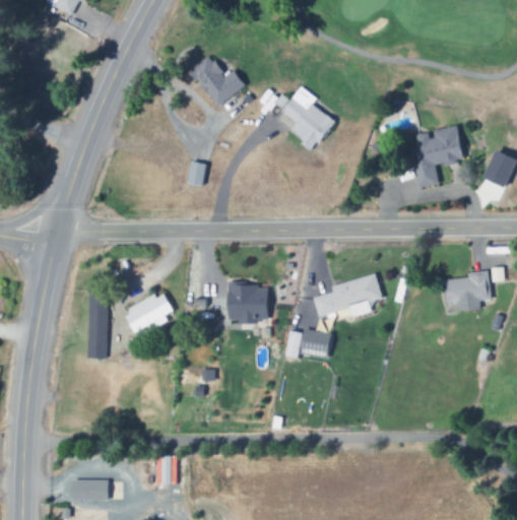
[(84,0),(47,0),(47,2),(76,17),(84,0)]
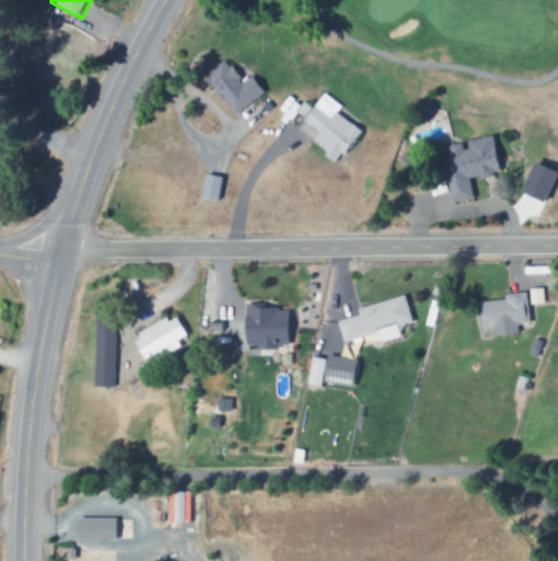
[(265,93),(253,76),(243,82),(227,59),(205,76),(234,116),(265,93)]
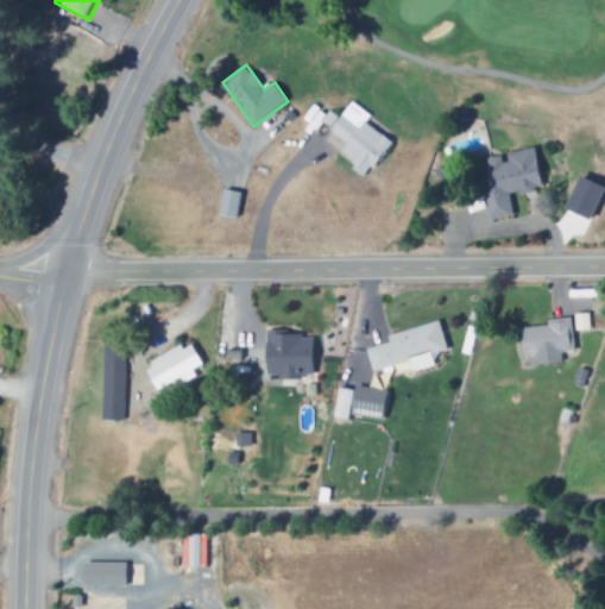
[(347,143),(339,156),(370,176),(391,140),(360,120),(361,118),(346,108),(331,132),(347,143)]
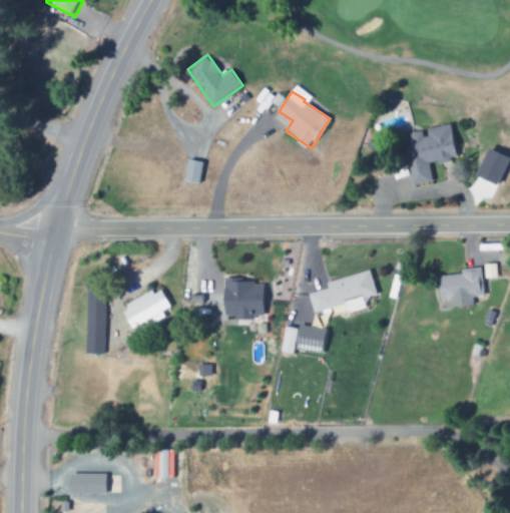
[(414,185),(433,182),(431,164),(458,159),(452,124),(425,129),(426,131),(410,133),(414,162),(410,163),(414,185)]
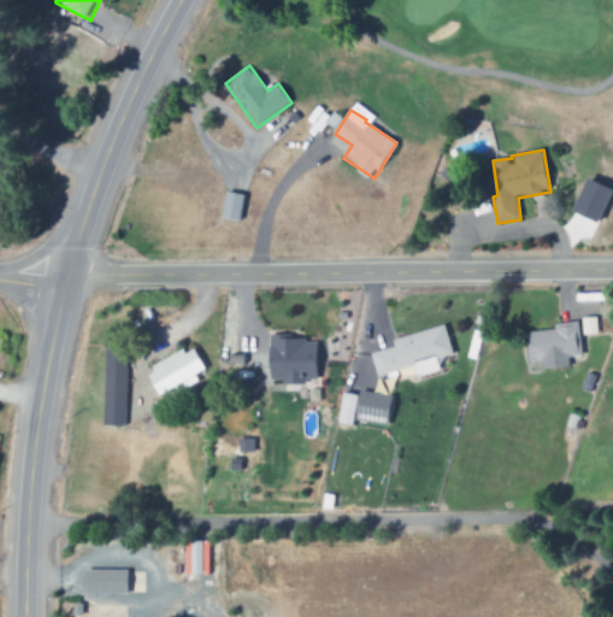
[(573,212),(599,223),(612,193),(612,191),(588,178),(573,212)]
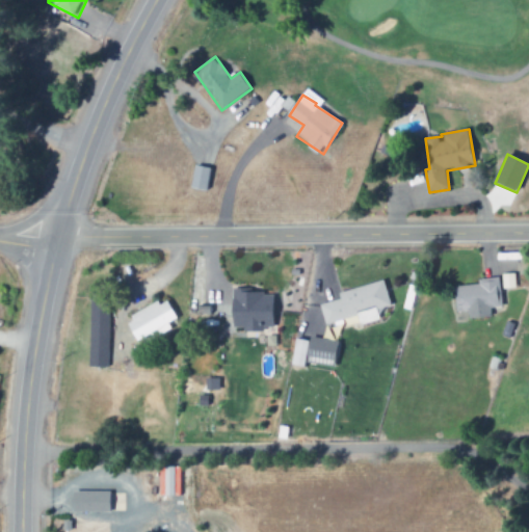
[(503,274),(504,289),(517,288),(516,273),(503,274)]
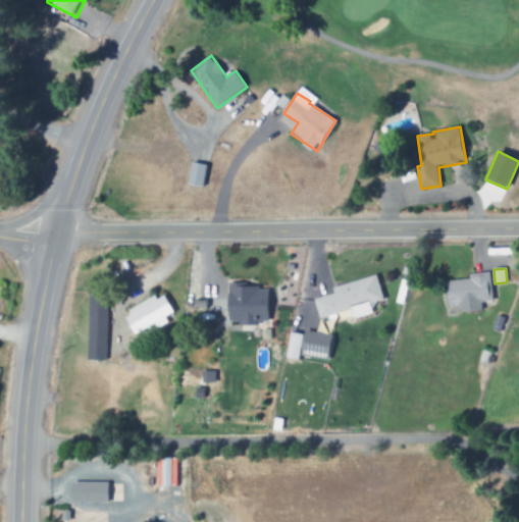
[(448,306),(461,305),(461,312),(481,311),(481,302),(492,301),(491,272),(469,273),(469,280),(447,281),(448,306)]
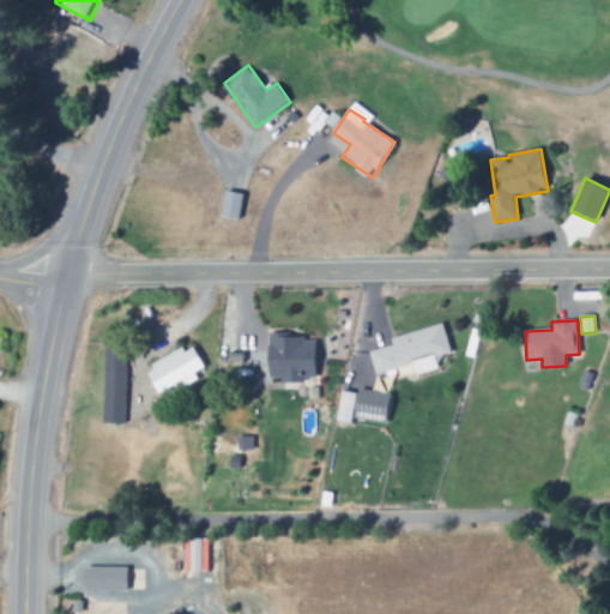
[(392,337),(393,345),(370,351),(375,374),(414,366),(416,375),(440,369),(436,357),(452,354),(445,325),(392,337)]
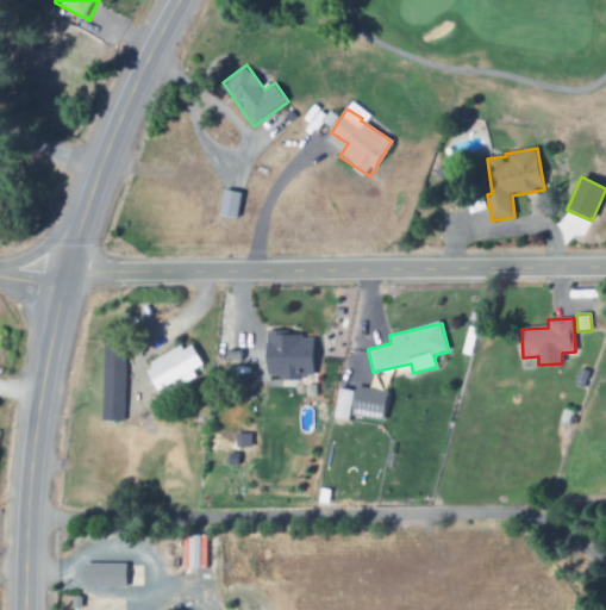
[(313,336),(281,337),(281,331),(267,331),(267,379),(303,379),(303,375),(314,375),(313,336)]
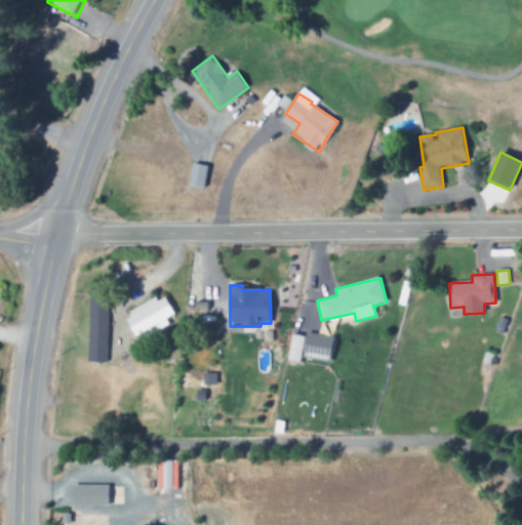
[(108,363),(109,294),(89,294),(88,363),(108,363)]
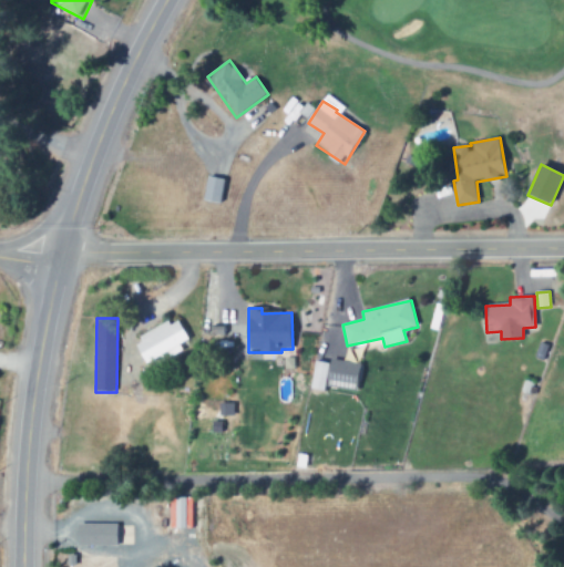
[(135,340),(146,364),(170,353),(171,357),(184,350),(181,344),(190,340),(180,319),(135,340)]
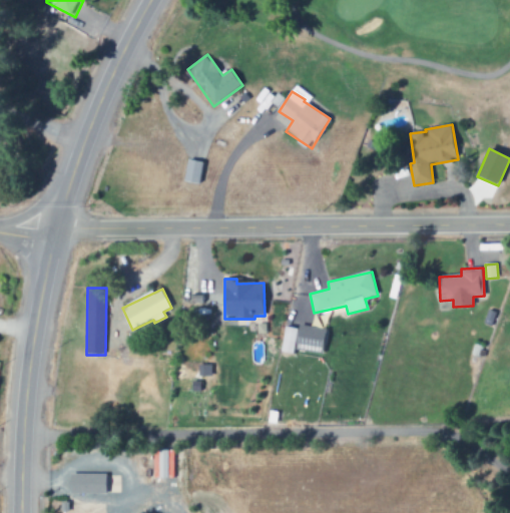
[(327,329),(300,325),(299,329),(287,327),(283,352),(295,354),(296,350),(323,354),(327,329)]
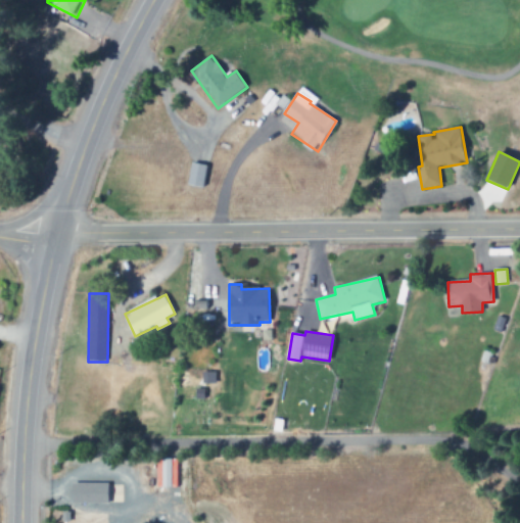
[(158,487),(180,487),(181,459),(159,459),(158,487)]
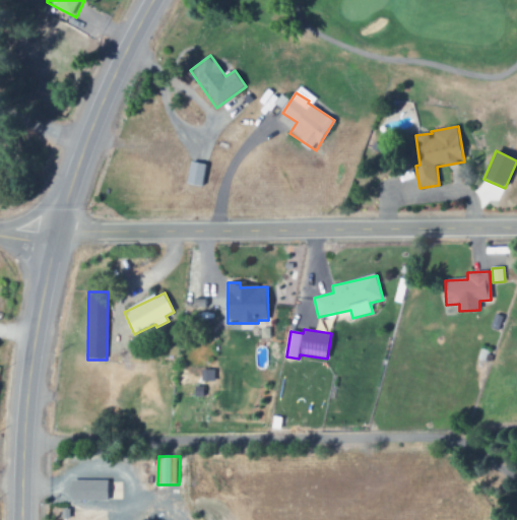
[(109,480),(73,479),(72,501),(109,502),(109,480)]
